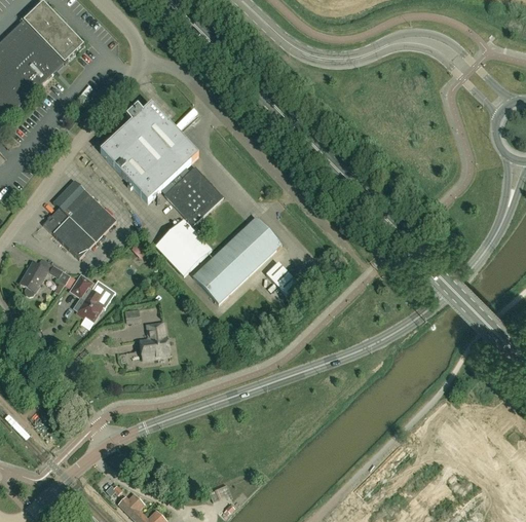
[(0,121),(26,98),(64,61),(64,62),(83,43),(44,1),(0,43),(0,121)]
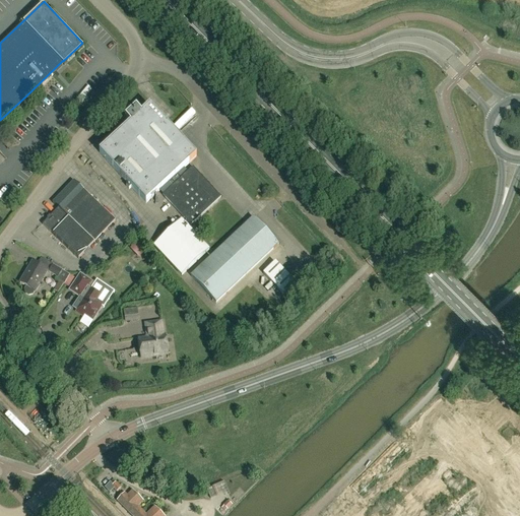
[(178,178),(175,174),(197,152),(149,102),(141,110),(136,104),(126,114),(131,120),(100,148),(128,180),(126,182),(129,185),(131,183),(146,199),(169,178),(173,183),(178,178)]
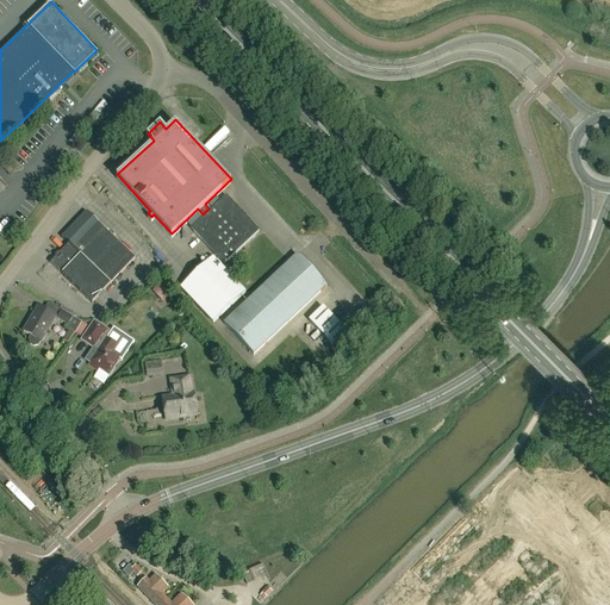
[(209,209),(203,214),(191,224),(224,260),(259,228),(226,192),(209,209)]
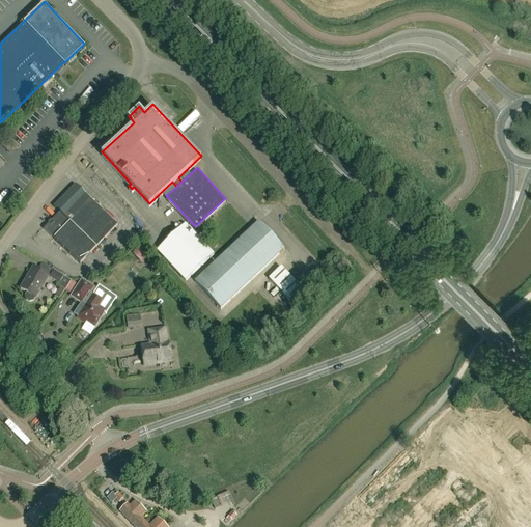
[(80,260),(117,222),(76,182),(54,203),(60,209),(44,225),(80,260)]
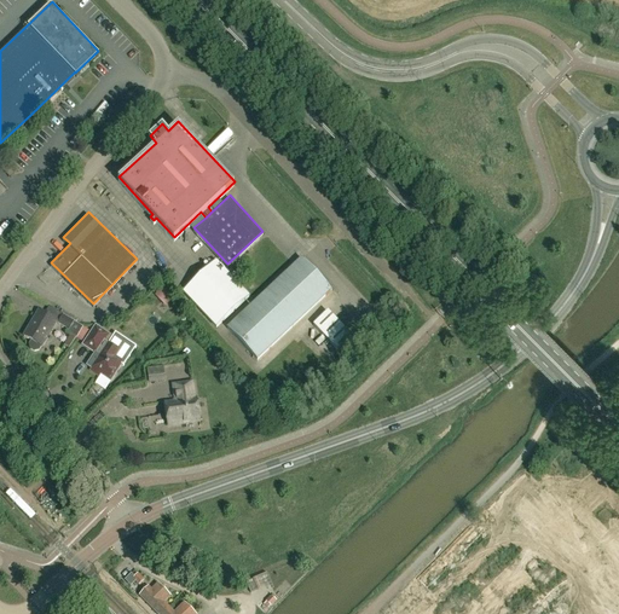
[(311,225),(322,236),(333,225),(323,214),(311,225)]
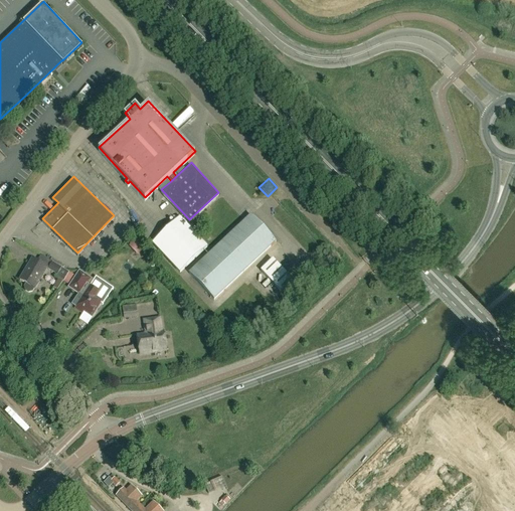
[(264,207),(262,211),(269,216),(271,212),(264,207)]
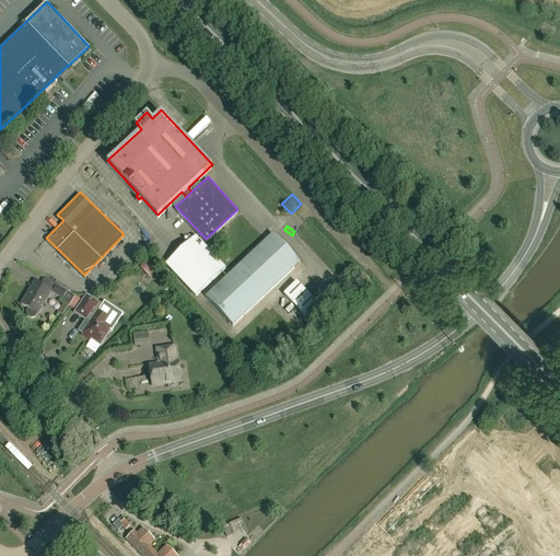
[(206,293),(233,323),(300,259),(272,230),(206,293)]
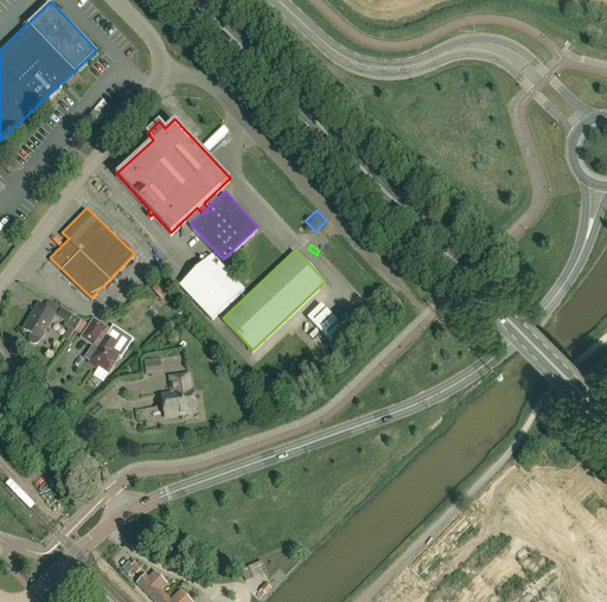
[(211,253),(179,282),(212,316),(244,287),(211,253)]
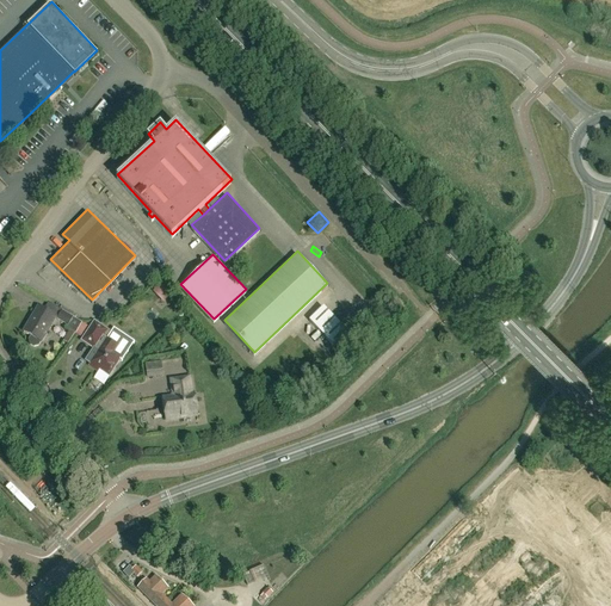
[(162,278),(155,286),(168,298),(176,291),(162,278)]
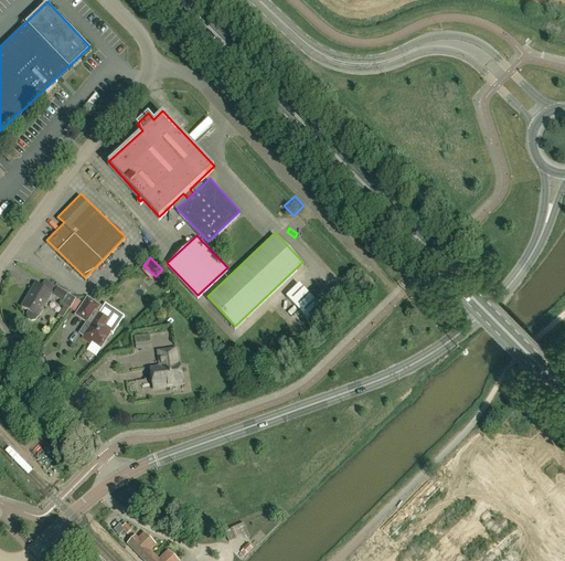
[(35,281),(22,304),(29,308),(27,311),(28,315),(31,317),(35,317),(38,313),(51,290),(63,297),(61,299),(70,305),(76,295),(45,276),(41,284),(35,281)]
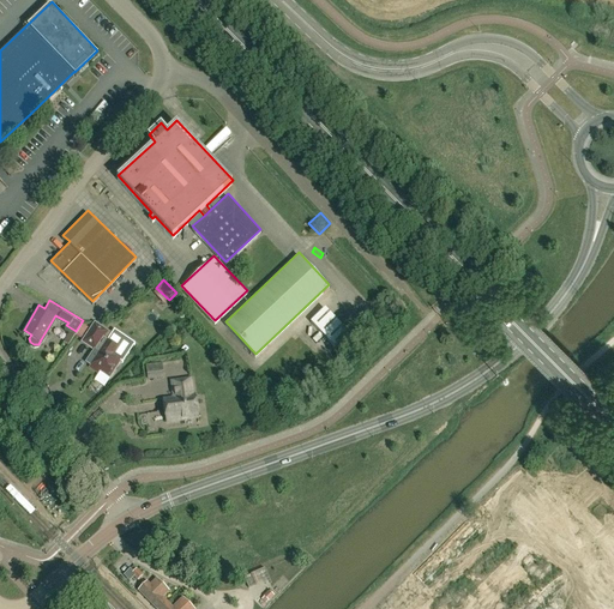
[(78,327),(85,331),(90,321),(84,318),(78,327)]
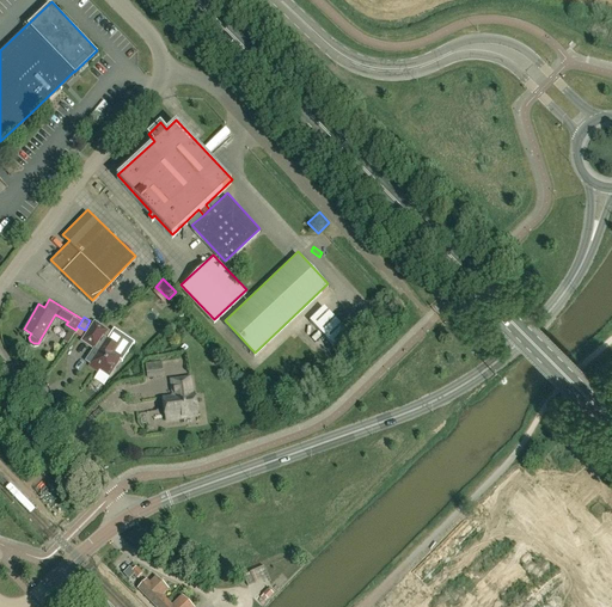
[(112,330),(101,322),(87,341),(95,345),(92,349),(93,349),(95,347),(98,349),(90,362),(98,367),(99,366),(109,372),(121,354),(114,349),(118,342),(109,336),(112,330)]
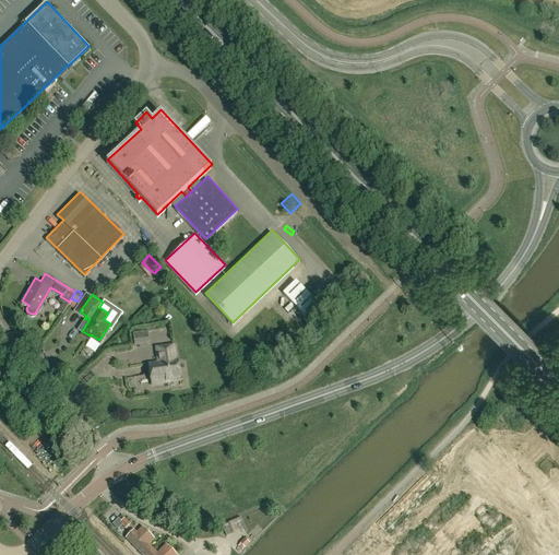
[(135,340),(150,340),(151,328),(135,328),(135,340)]
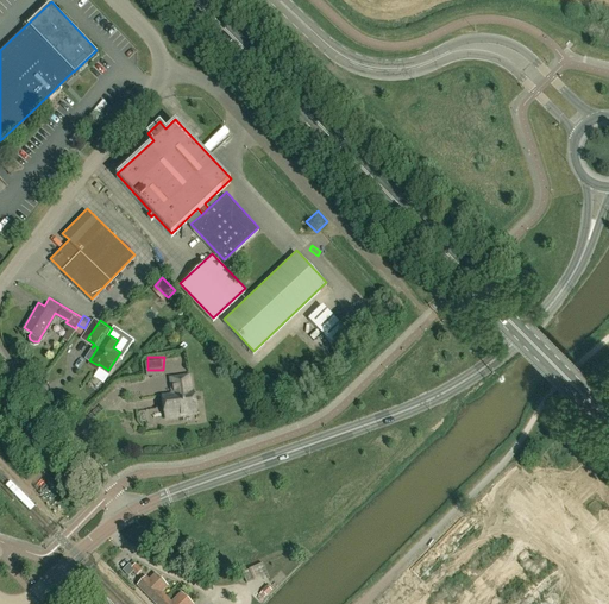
[(194,389),(192,389),(189,372),(171,375),(174,391),(163,392),(165,414),(196,410),(194,389)]
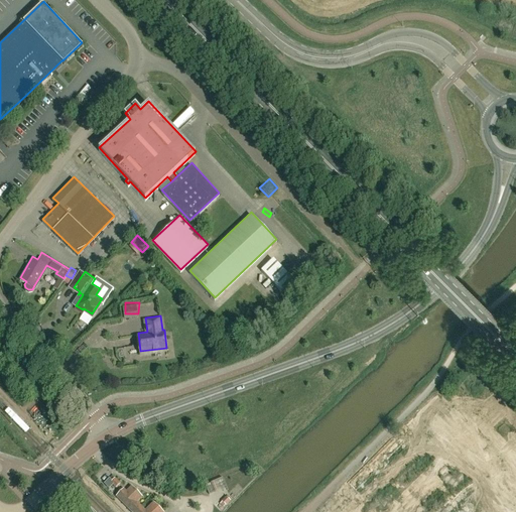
[(114,475),(110,479),(116,485),(120,480),(114,475)]
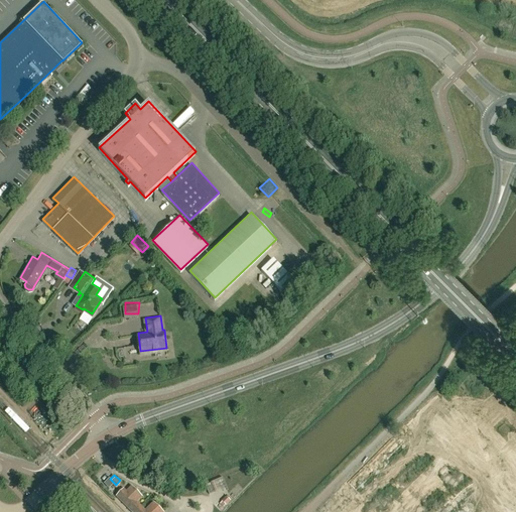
[(117,493),(134,511),(141,504),(135,498),(142,492),(133,483),(126,489),(123,486),(117,493)]
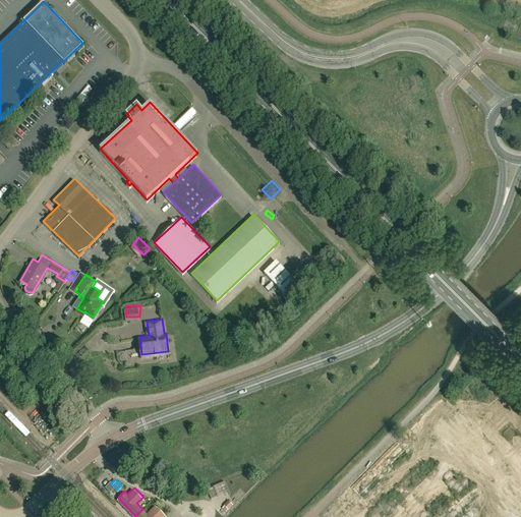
[(147,513),(142,509),(135,516),(136,516),(162,516),(165,514),(156,504),(147,513)]
